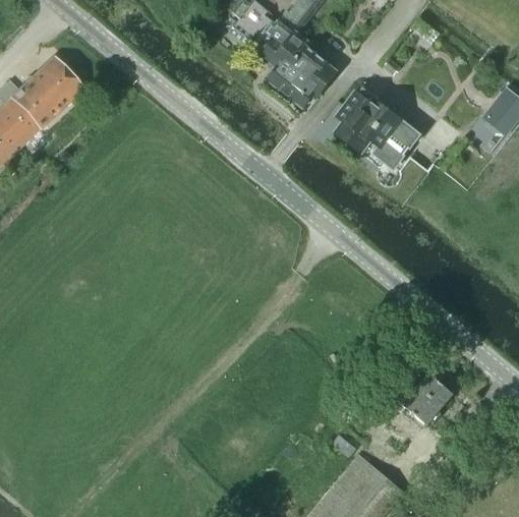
[(338,70),(308,47),(311,43),(296,31),(292,35),(282,26),(262,53),(274,62),(276,59),(281,62),(268,78),(303,106),(315,91),(320,94),(338,70)]
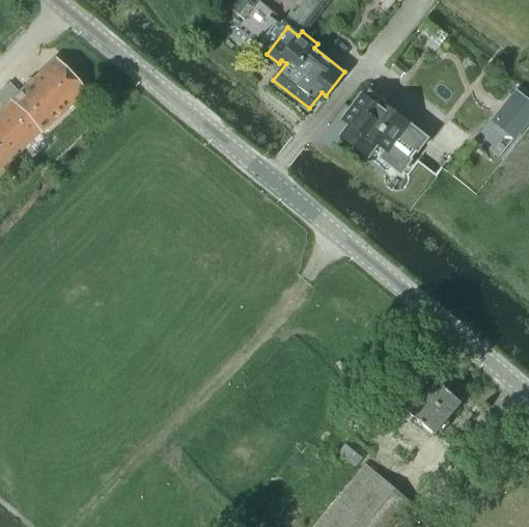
[(0,109),(0,167),(85,89),(54,56),(20,89),(10,80),(0,90),(0,99),(5,105),(0,109)]
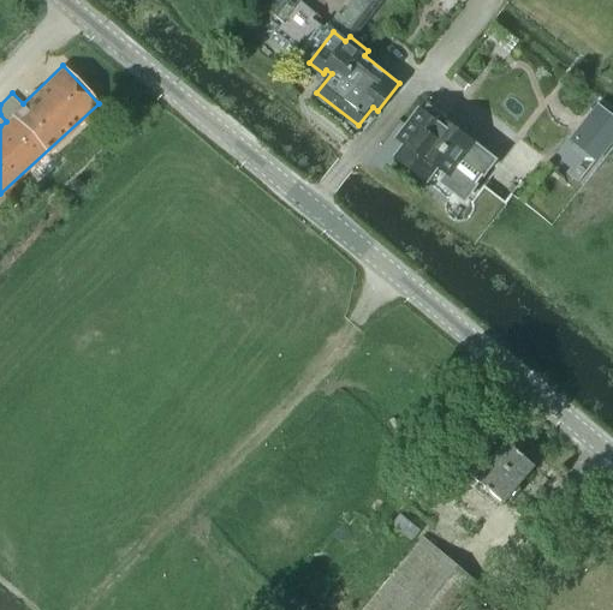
[(497,159),(427,102),(399,137),(408,143),(398,155),(426,178),(438,162),(448,172),(442,180),(465,198),(497,159)]
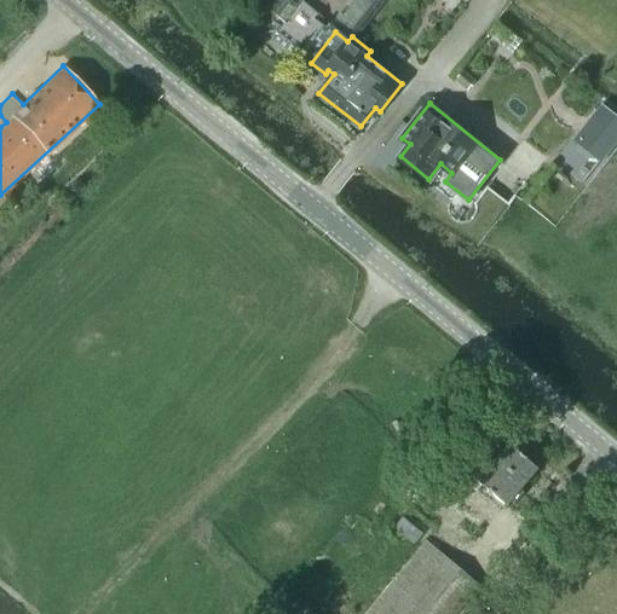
[(522,487),(540,465),(512,444),(495,463),(486,456),(471,474),(508,504),(512,499),(515,502),(525,491),(522,487)]
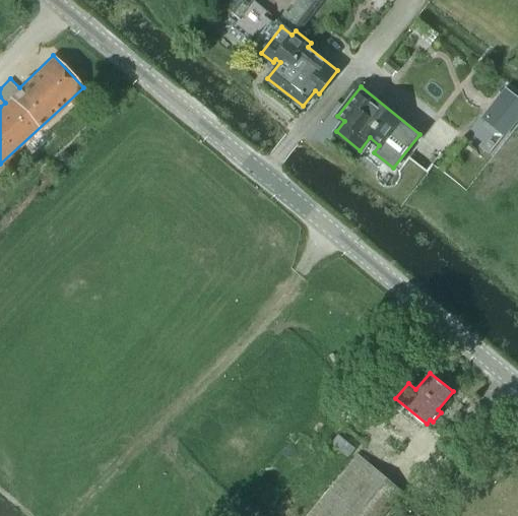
[(382,515),(404,491),(359,452),(305,515),(382,515)]
